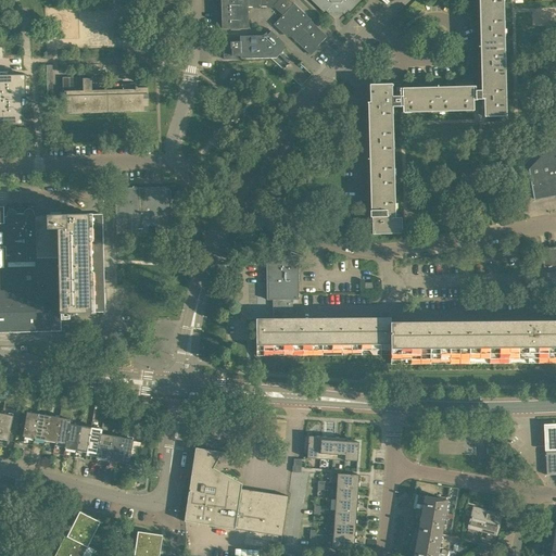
[(248,28),(248,8),(247,7),(245,7),(245,0),(222,0),(223,29),(230,29),(230,30),(240,30),(240,28),(248,28)]
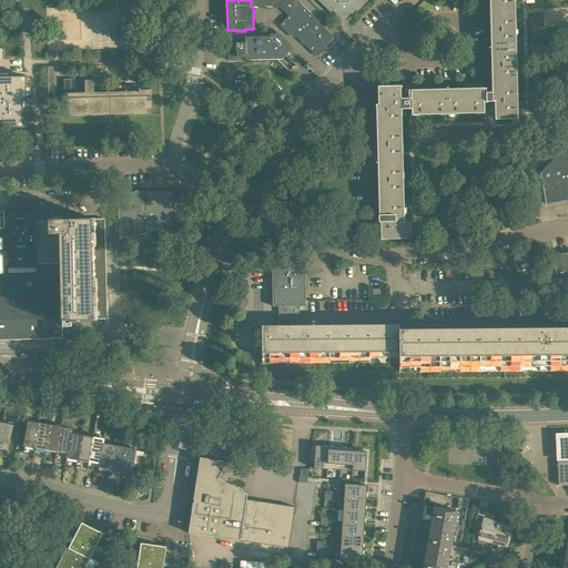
[(284,0),(279,6),(288,16),(297,6),(291,0),(284,0)]
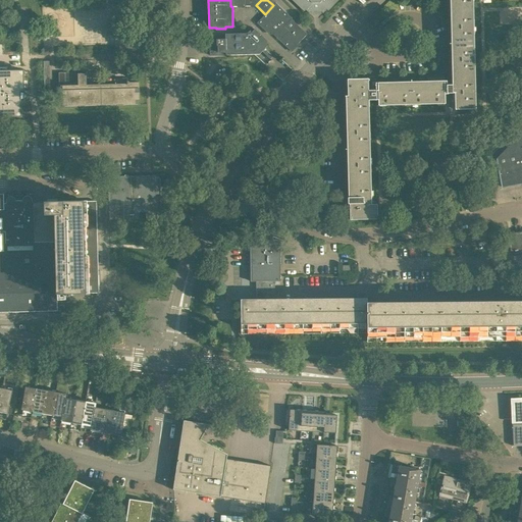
[(292,0),(304,11),(306,10),(309,13),(313,10),(319,10),(323,13),(326,9),(328,11),(338,0),(292,0)]
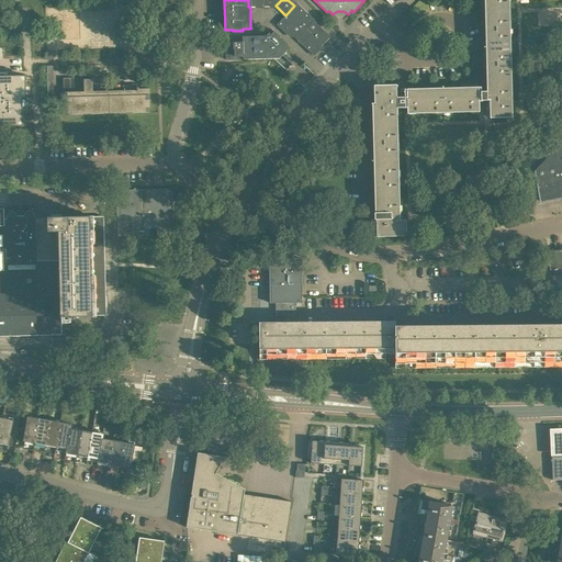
[(486,0),(490,92),(490,100),(490,117),(512,117),(508,0),(486,0)]
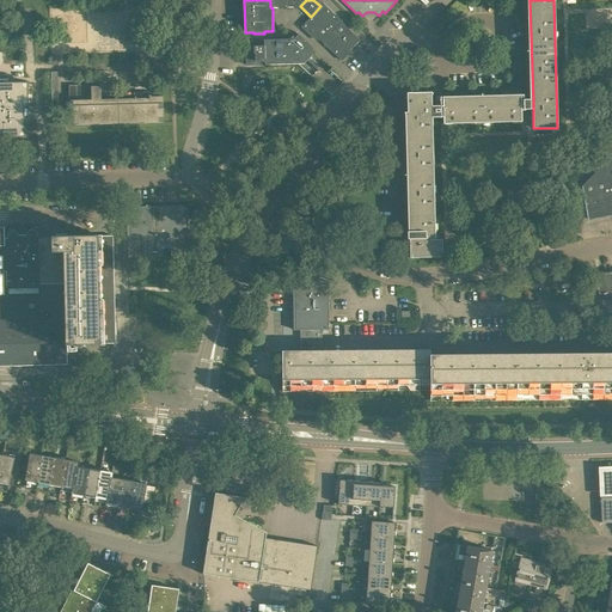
[(318,38),(328,47),(338,36),(334,32),(342,24),(342,23),(343,22),(323,4),(320,6),(311,17),(301,28),(313,38),(318,38)]
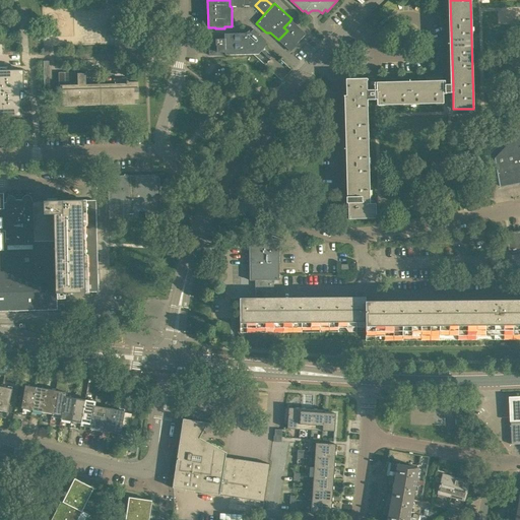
[(287,30),(278,40),(289,51),(306,35),(290,20),(283,27),(287,30)]
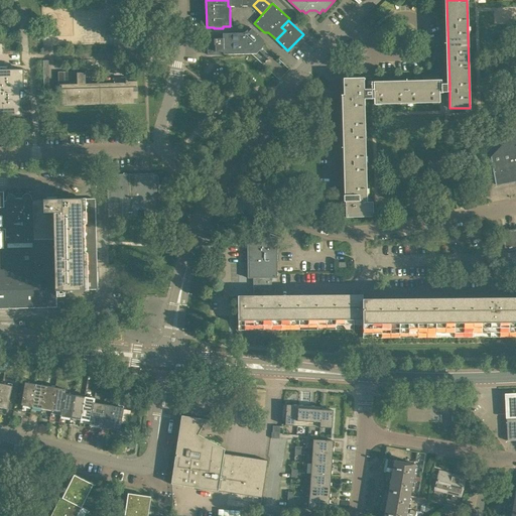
[(250,27),(244,33),(215,34),(215,39),(211,39),(211,45),(208,45),(208,54),(221,54),(221,51),(223,51),(223,54),(256,53),(259,50),(262,53),(265,50),(262,47),(264,45),(264,40),(250,27)]
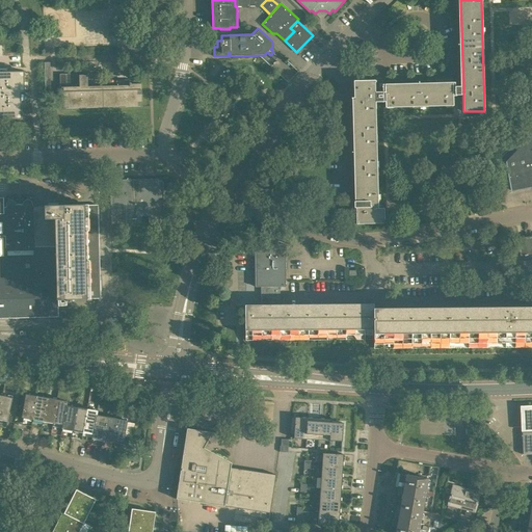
[(25,71),(0,72),(0,120),(22,118),(22,94),(25,94),(25,71)]
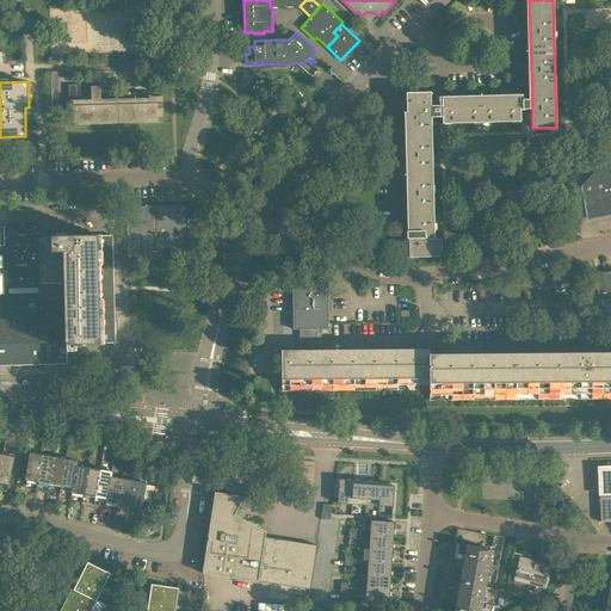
[(68,100),(91,100),(91,86),(91,85),(68,86),(68,100)]
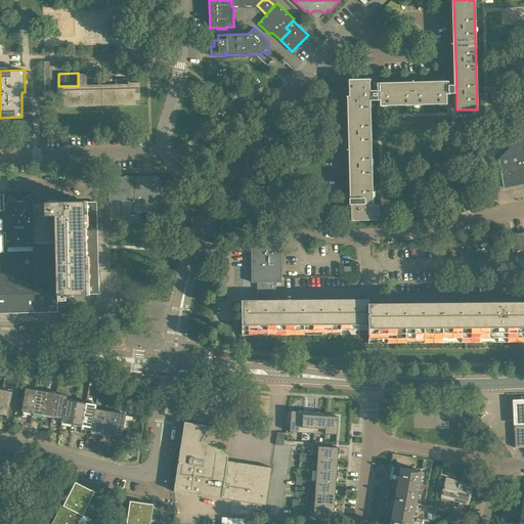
[(78,86),(57,86),(57,94),(62,94),(62,107),(140,104),(139,83),(129,83),(129,79),(121,79),(120,84),(86,85),(86,74),(78,74),(78,86)]
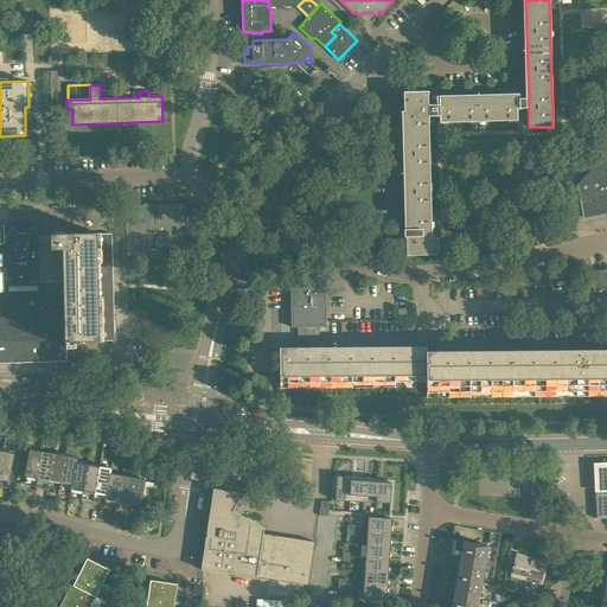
[(428,116),(428,106),(427,93),(404,93),(407,230),(404,230),(404,237),(407,237),(407,256),(439,255),(438,238),(432,238),(428,116)]
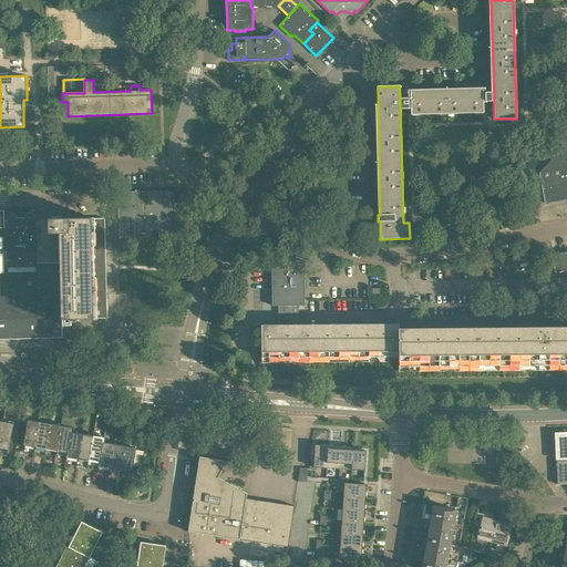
[(408,99),(400,99),(400,109),(411,109),(411,114),(483,113),(483,101),(494,101),(494,93),(485,93),(485,89),(408,90),(408,99)]
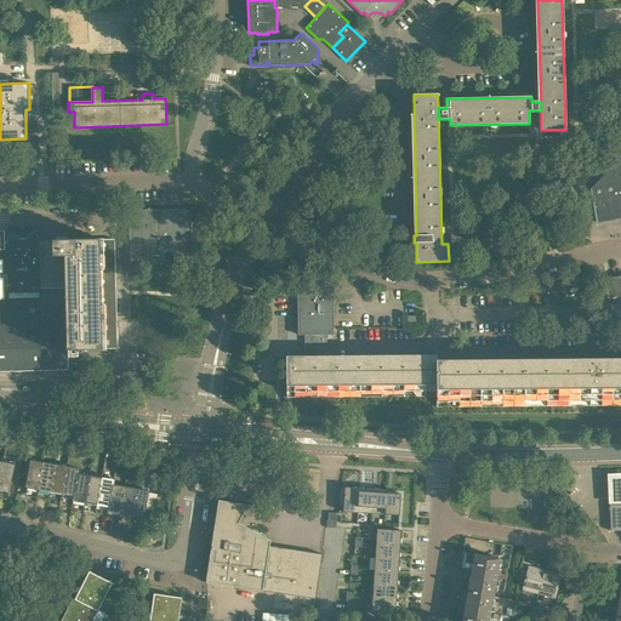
[(620,157),(591,188),(597,222),(620,217),(620,157)]
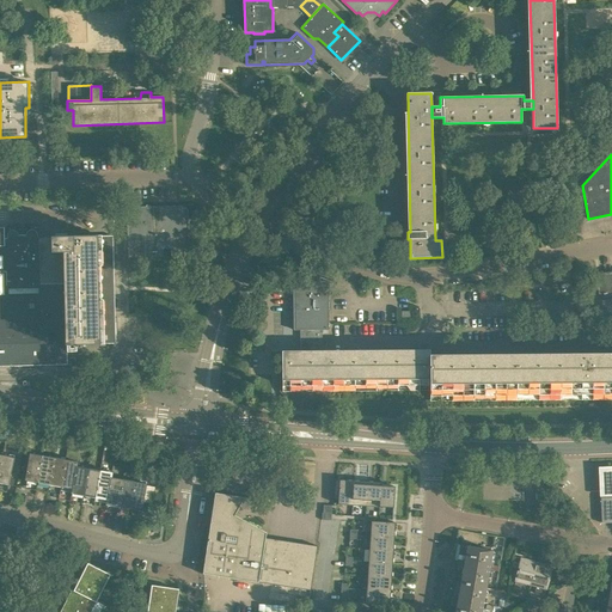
[(182,206),(134,208),(134,216),(127,218),(128,258),(189,257),(188,212),(188,210),(187,209),(187,208),(185,207),(184,207),(183,206),(182,206)]
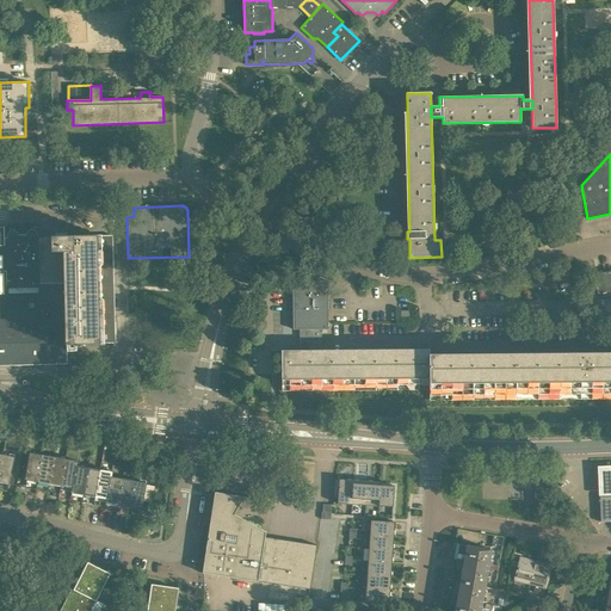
[(0,365),(67,364),(67,345),(116,343),(113,288),(112,235),(37,238),(37,233),(35,230),(30,229),(26,232),(25,235),(18,235),(17,233),(13,230),(8,230),(6,233),(5,238),(0,238),(0,365)]
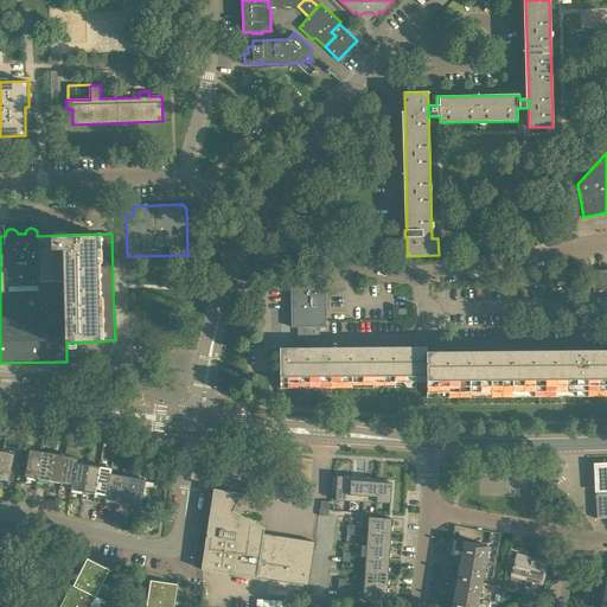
[(606,269),(590,273),(593,292),(606,289),(606,269)]
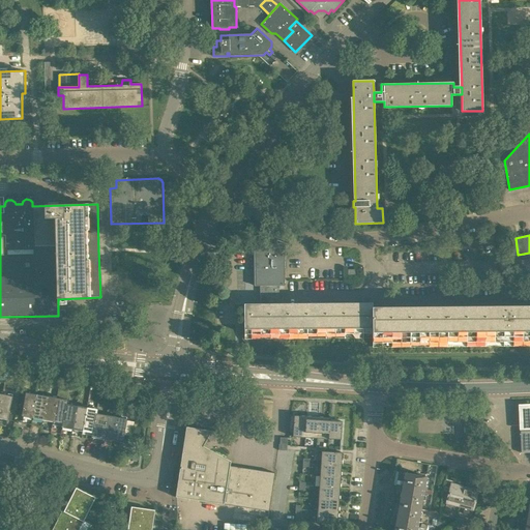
[(284,243),(255,244),(255,286),(260,286),(260,311),(244,311),(244,340),(246,342),(251,345),(257,347),(261,347),(261,348),(278,347),(278,336),(373,335),(372,319),(372,310),(371,310),(371,300),(363,300),(363,311),(278,311),(278,286),(284,286),(284,243)]
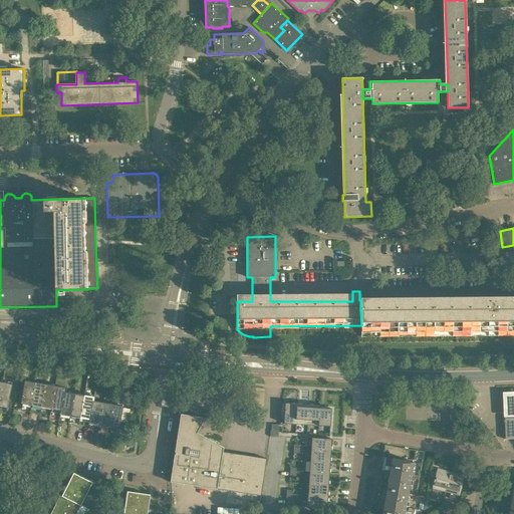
[(360,309),(361,325),(361,334),(467,333),(513,332),(513,300),(496,301),(496,299),(489,299),(489,301),(361,302),(360,309)]
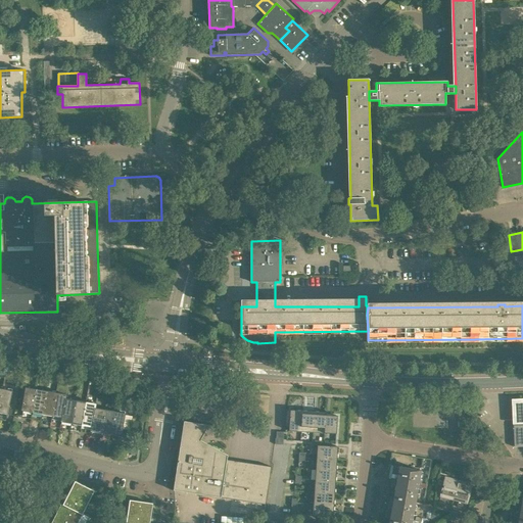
[(21,411),(32,413),(36,389),(26,387),(21,411)]
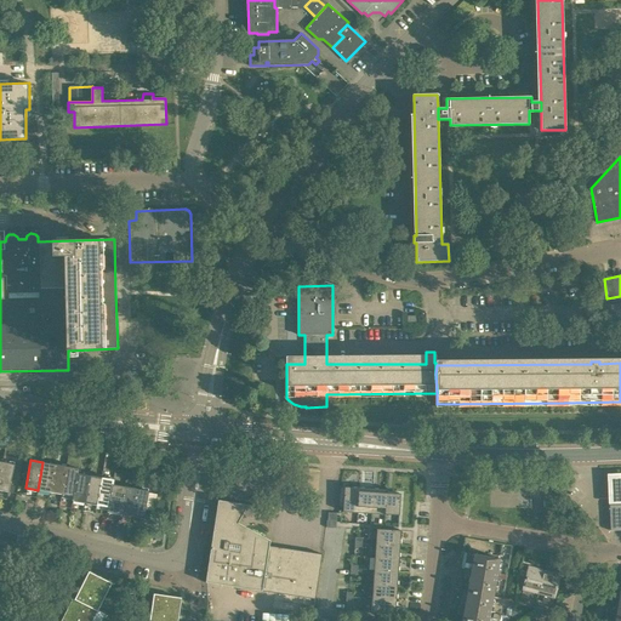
[(1,462),(0,469),(0,490),(9,493),(15,465),(1,462)]
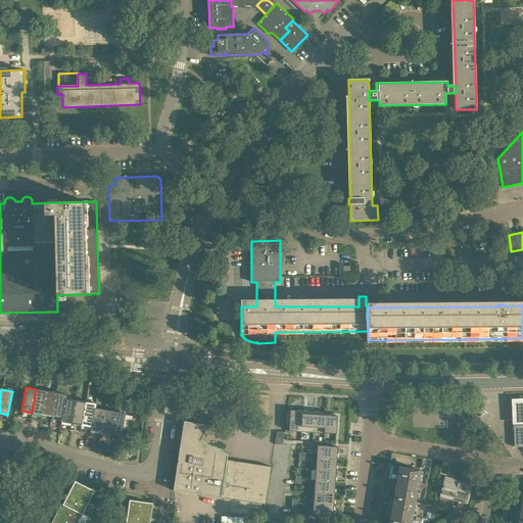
[(32,413),(42,414),(46,391),(36,389),(32,413)]
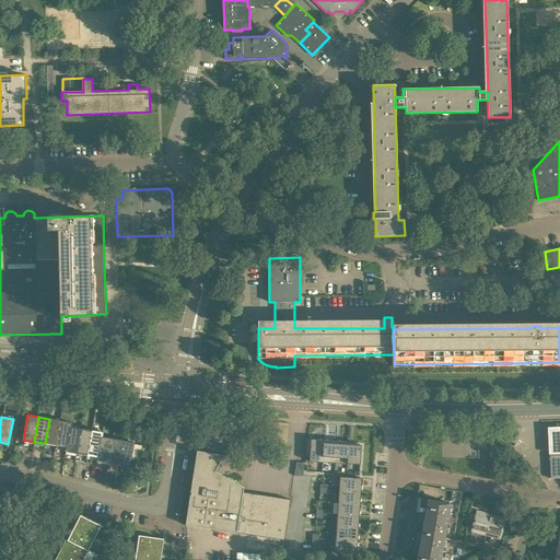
[(45,443),(56,445),(60,421),(49,419),(45,443)]
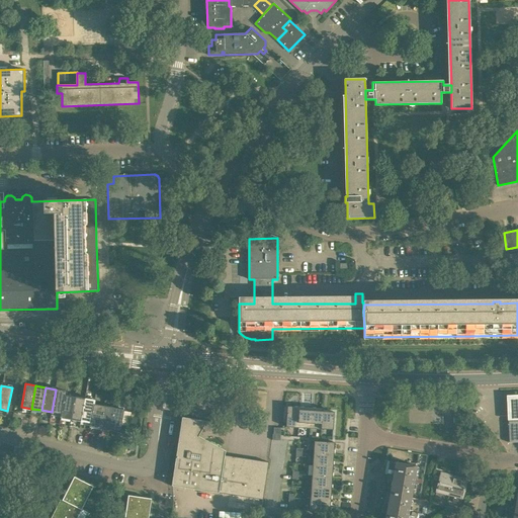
[(52,412),(61,414),(62,414),(65,395),(66,392),(56,390),(52,412)]
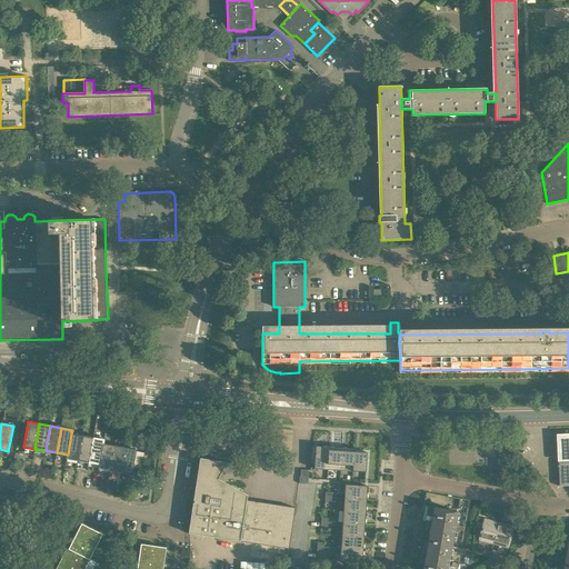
[(66,459),(78,461),(82,436),(71,433),(68,455),(67,455),(66,459)]
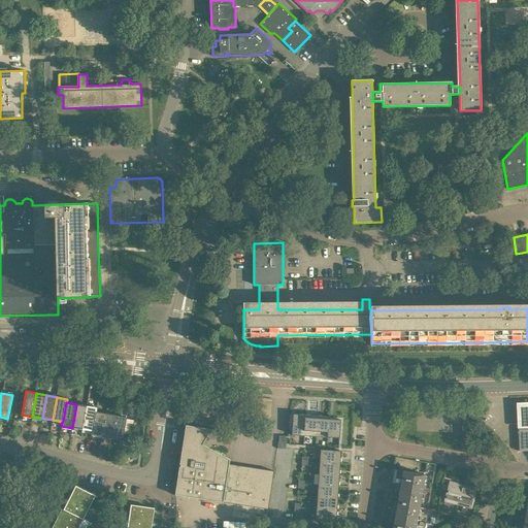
[(527,403),(516,404),(517,428),(527,427),(527,403)]
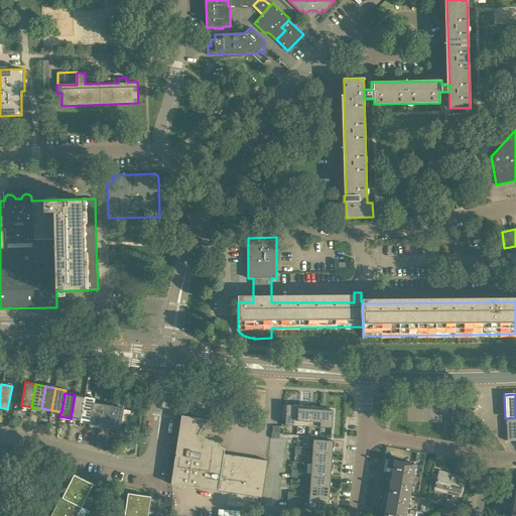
[(71,418),(81,419),(85,397),(75,395),(71,418)]
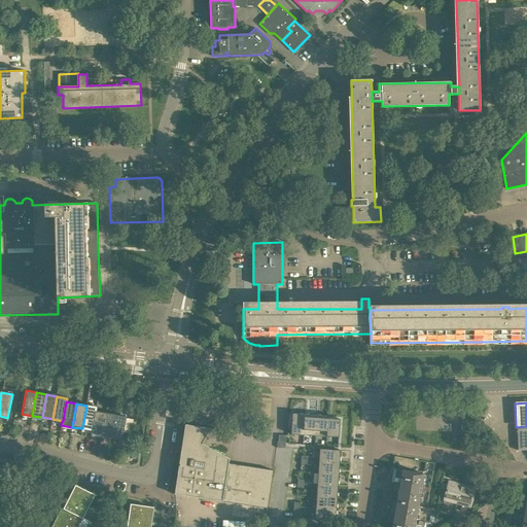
[(82,428),(92,430),(93,430),(96,412),(97,408),(86,406),(82,428)]
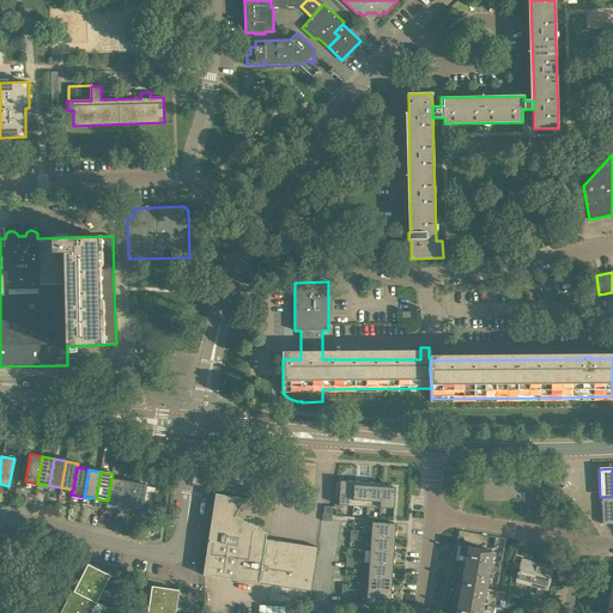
[(105,505),(119,508),(123,480),(111,479),(108,501),(107,501),(105,505)]
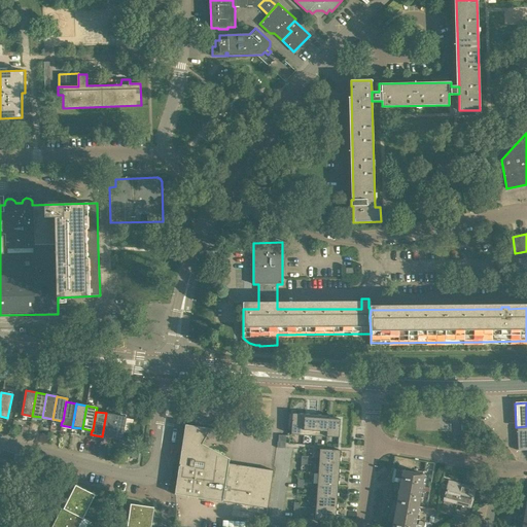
[(102,436),(112,438),(116,415),(106,413),(102,436)]
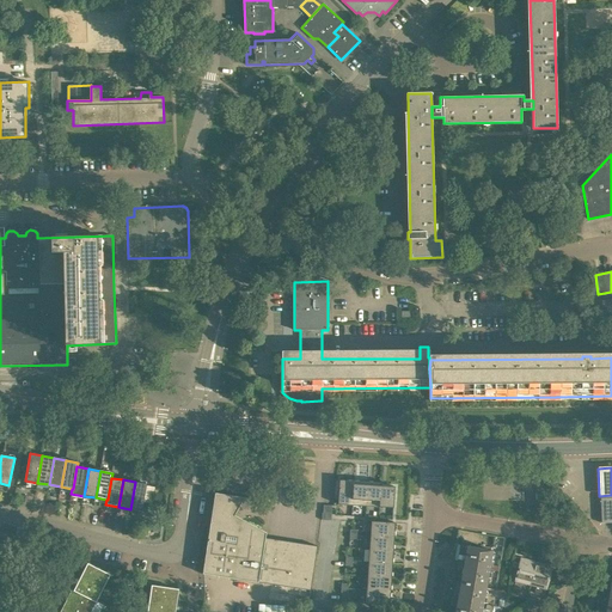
[(340,479),(337,505),(352,506),(354,481),(340,479)]
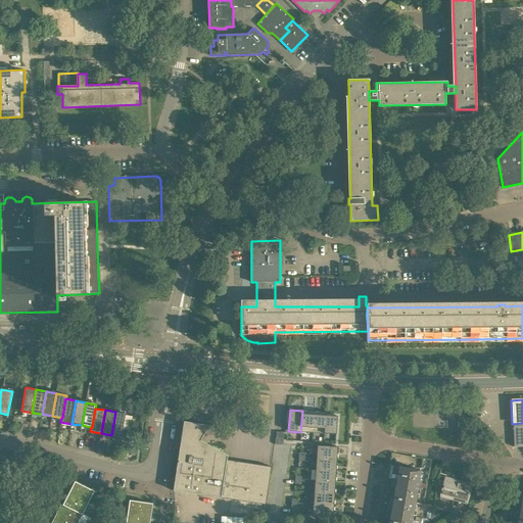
[(302,411),(300,432),(313,432),(314,412),(302,411)]
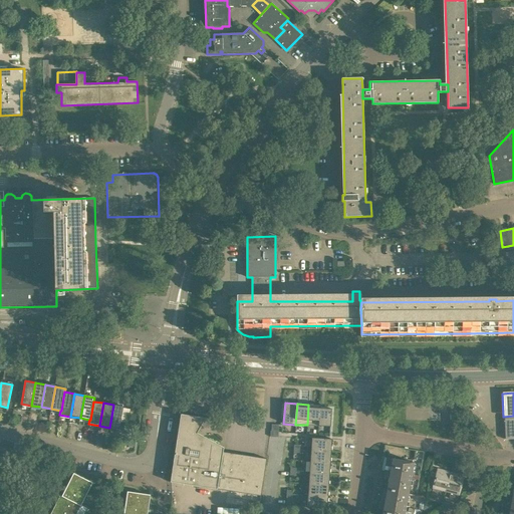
[(113,405),(109,428),(119,429),(123,407),(113,405)]
